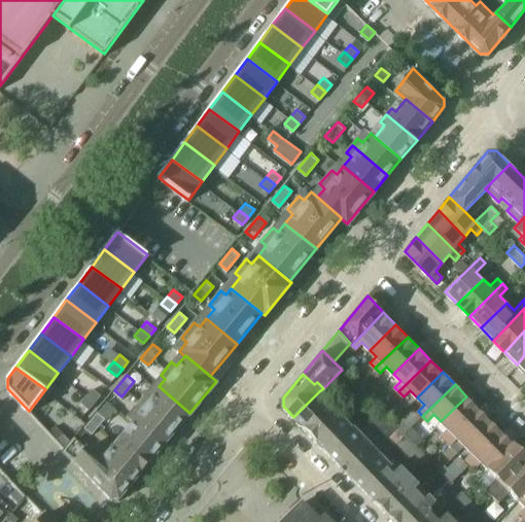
[(95,401),(101,393),(93,386),(86,393),(95,401)]
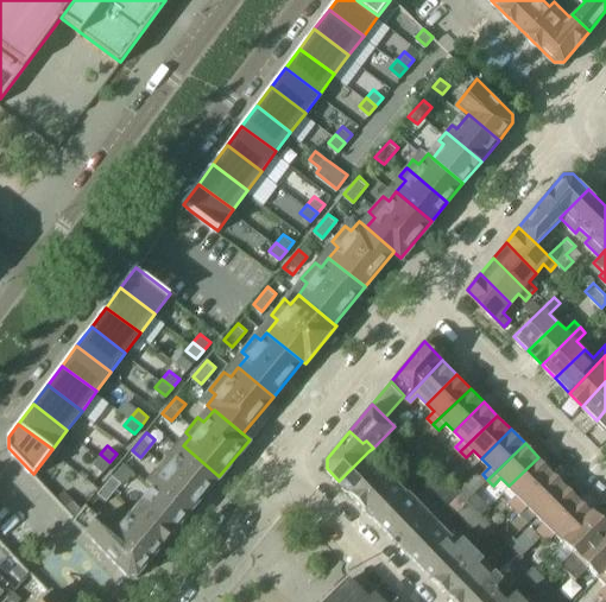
[(219,476),(183,445),(174,457),(168,452),(162,460),(203,495),(219,476)]
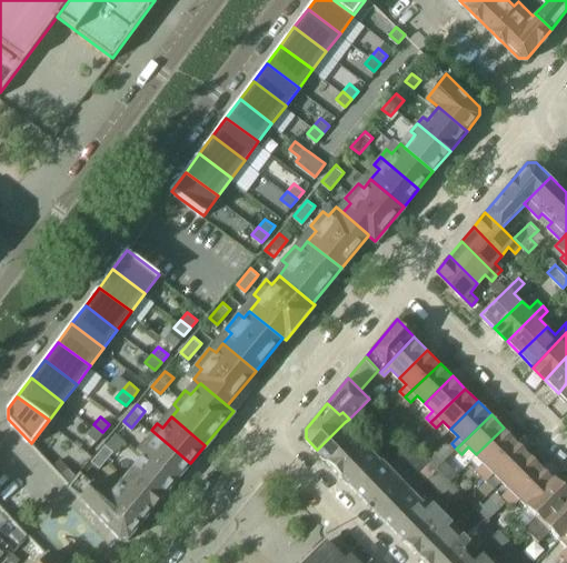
[(345,422),(317,450),(336,468),(359,444),(354,440),(358,435),(345,422)]
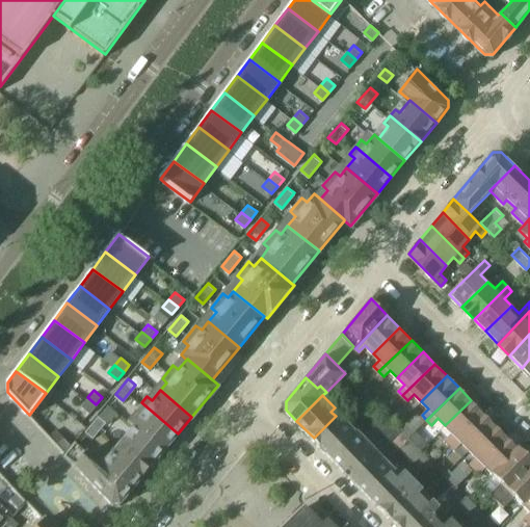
[(89,412),(96,404),(87,397),(81,404),(89,412)]
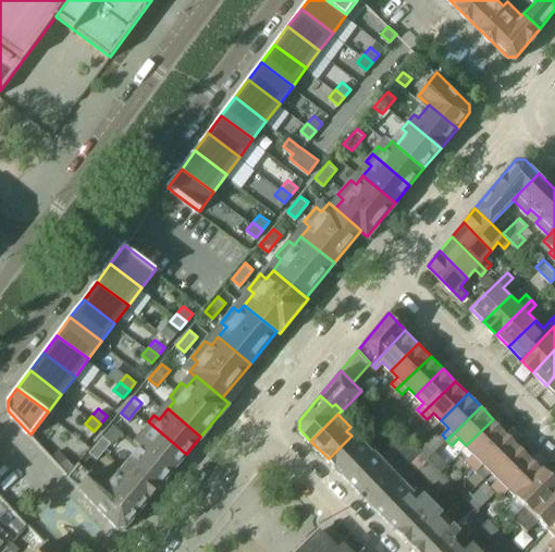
[(493,419),(466,445),(473,453),(467,460),(472,465),(506,431),(493,419)]
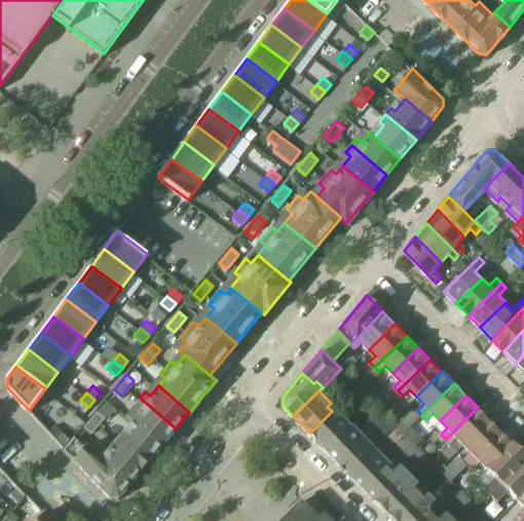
[(176,429),(140,398),(134,405),(139,409),(132,418),(136,421),(163,444),(176,429)]
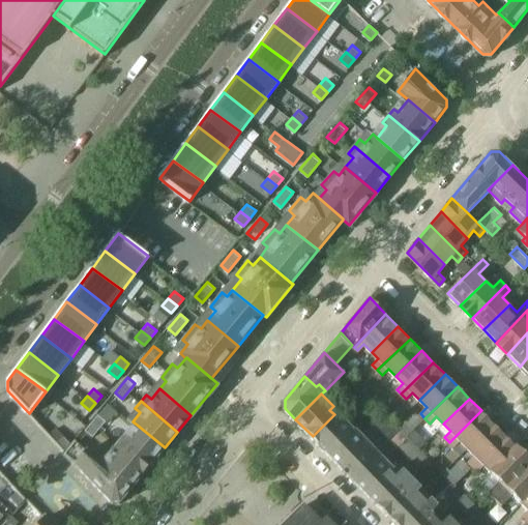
[(108,402),(98,412),(106,418),(108,420),(117,409),(108,402)]
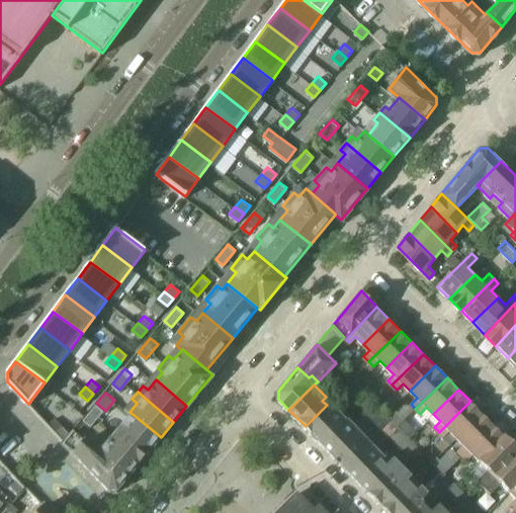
[(385,413),(398,424),(413,409),(405,400),(394,412),(391,409),(385,413)]
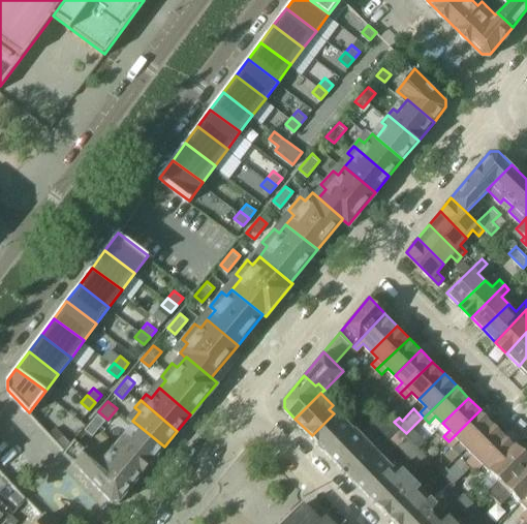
[(481,409),(448,441),(453,447),(459,440),(466,448),(493,422),(481,409)]
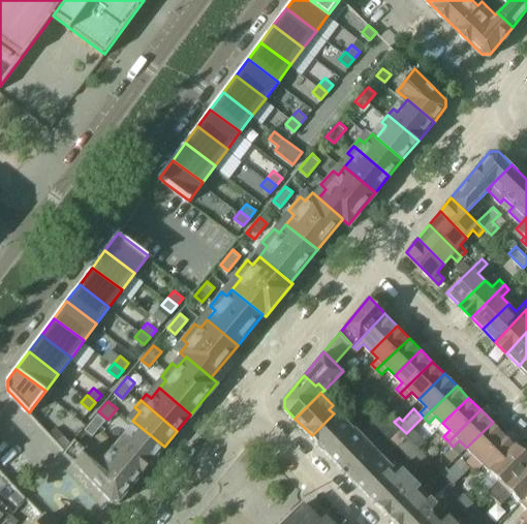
[(93,433),(105,418),(98,411),(86,427),(93,433)]
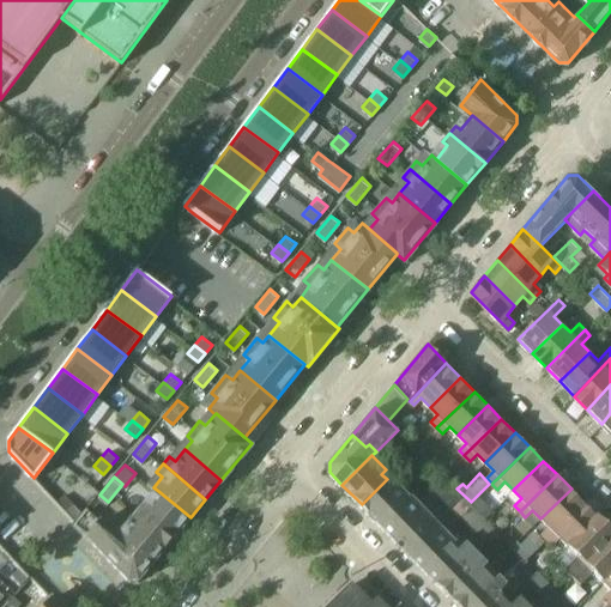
[(387,479),(362,504),(381,524),(412,495),(411,493),(410,496),(395,480),(392,485),(387,479)]
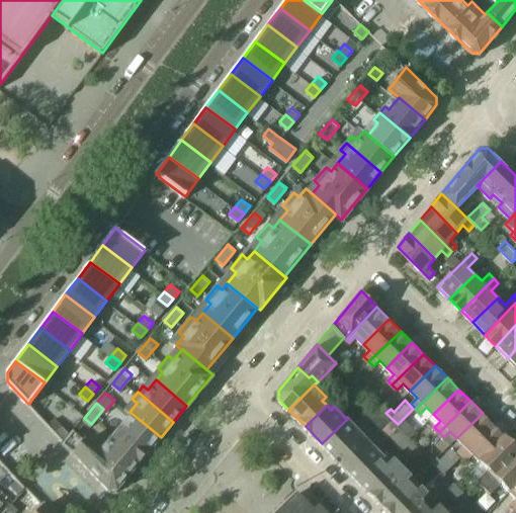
[(483,413),(456,438),(463,445),(457,451),(462,456),(494,425),(483,413)]
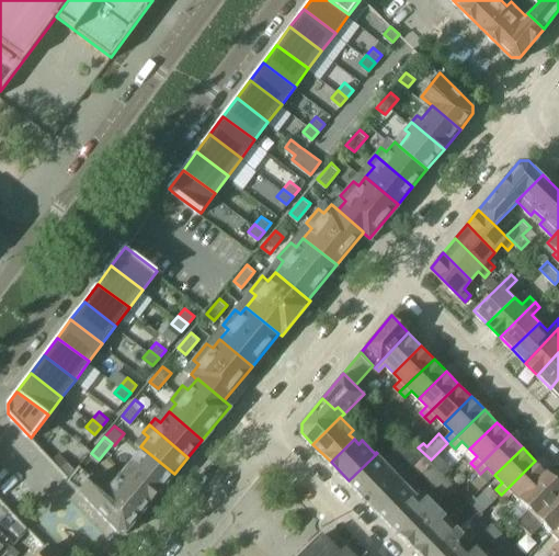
[(174,474),(145,450),(135,462),(132,460),(124,467),(158,494),(174,474)]
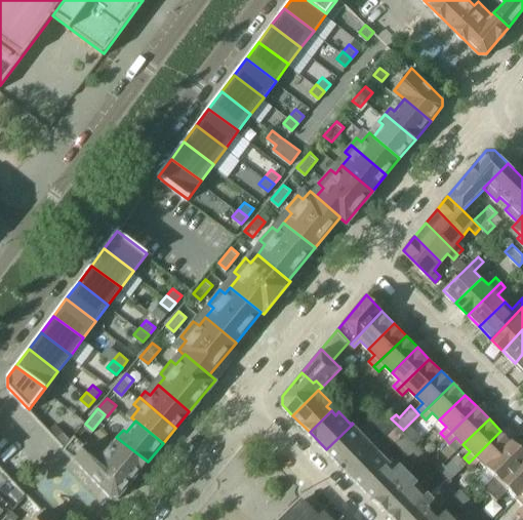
[(346,470),(372,444),(353,424),(326,449),(346,470)]
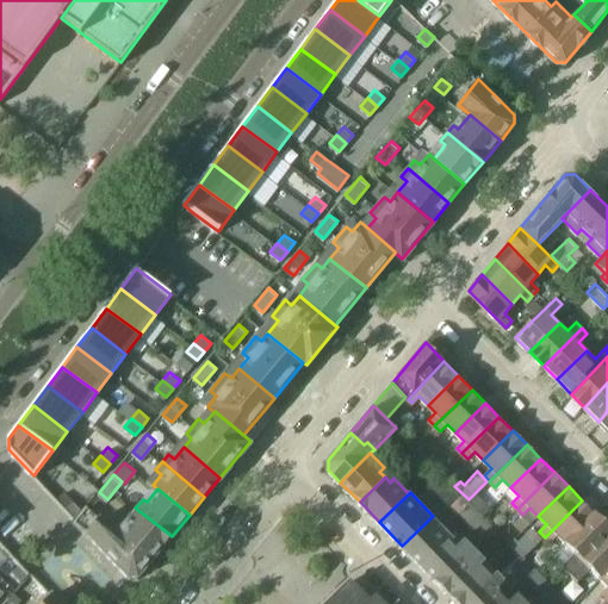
[(81,509),(73,499),(66,506),(74,516),(81,509)]
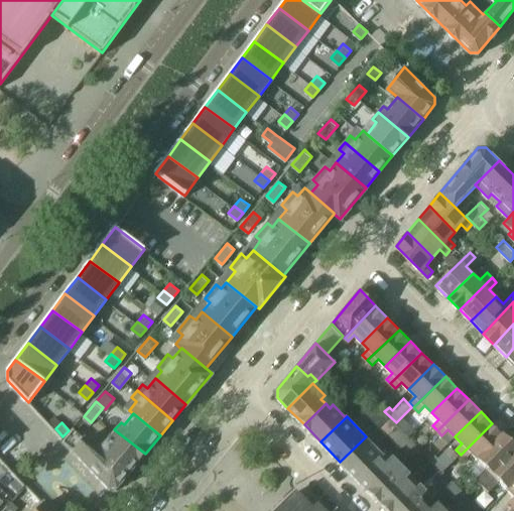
[(492,423),(461,455),(466,459),(472,453),(479,460),(504,434),(492,423)]
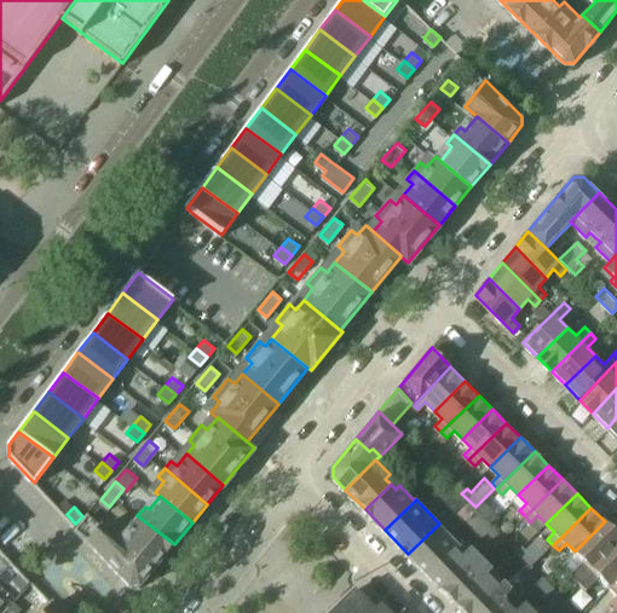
[(467,519),(494,547),(505,536),(477,509),(467,519)]
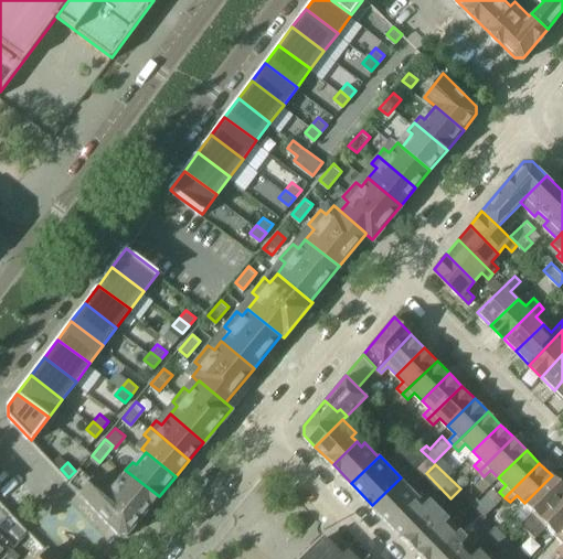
[(159,496),(125,470),(118,477),(121,481),(113,493),(141,517),(159,496)]
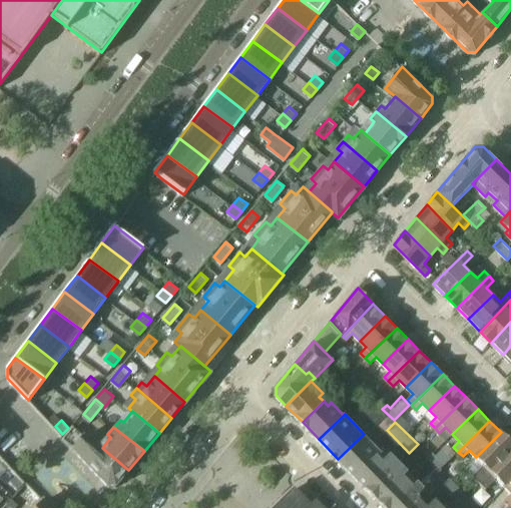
[(510,442),(501,432),(476,457),(483,464),(472,475),(479,481),(510,449),(510,442)]
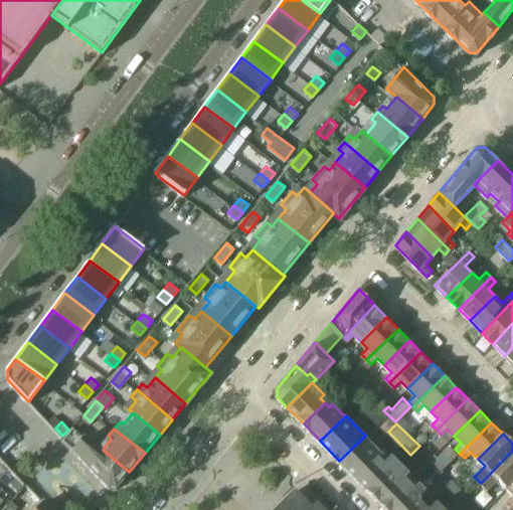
[(117,486),(129,472),(103,450),(84,436),(73,449),(109,487),(117,486)]
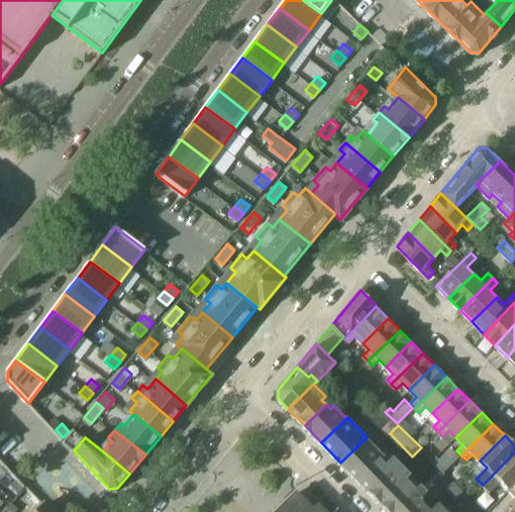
[(357,481),(380,459),(381,459),(385,455),(367,437),(340,463),(357,481)]
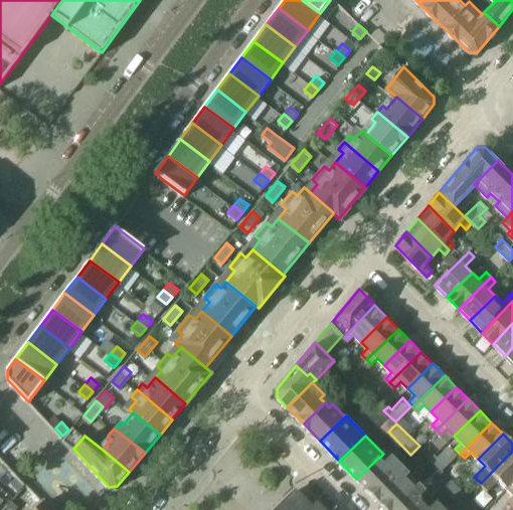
[(431,457),(442,469),(457,453),(449,445),(438,456),(435,453),(431,457)]
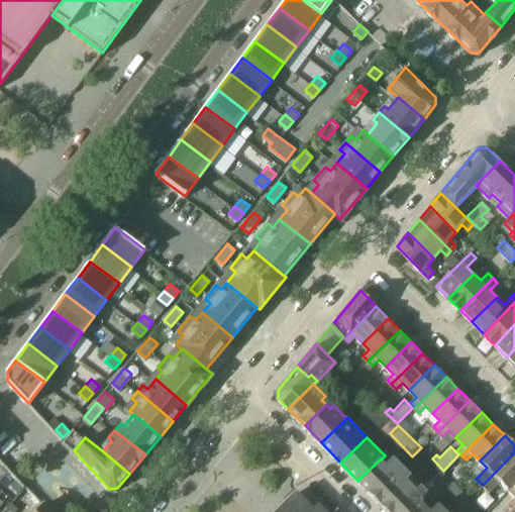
[(514,452),(483,485),(489,492),(500,481),(507,488),(514,480),(514,452)]
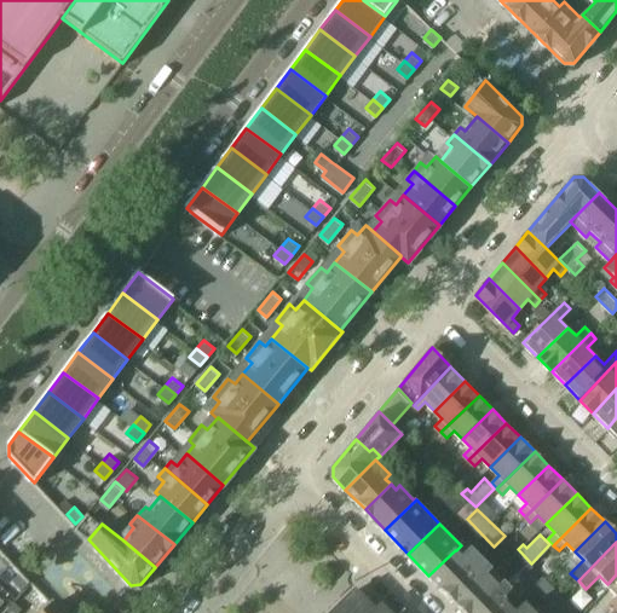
[(455,602),(491,567),(471,548),(462,556),(456,550),(455,550),(428,576),(455,602)]
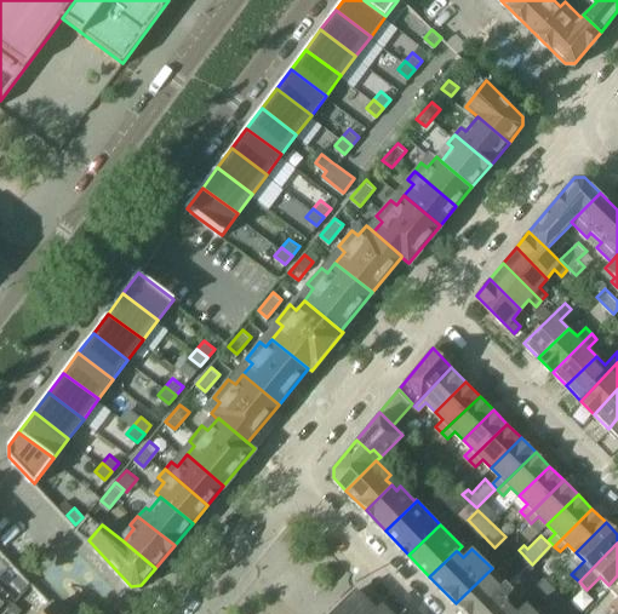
[(522,575),(549,602),(560,592),(532,564),(522,575)]
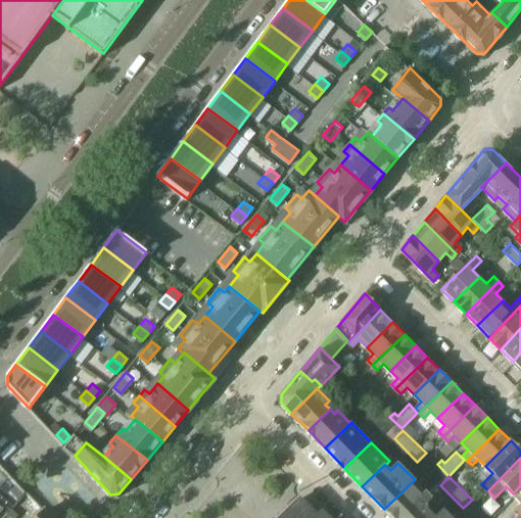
[(422,517),(429,511),(424,506),(432,498),(415,479),(384,509),(392,517),(422,517)]
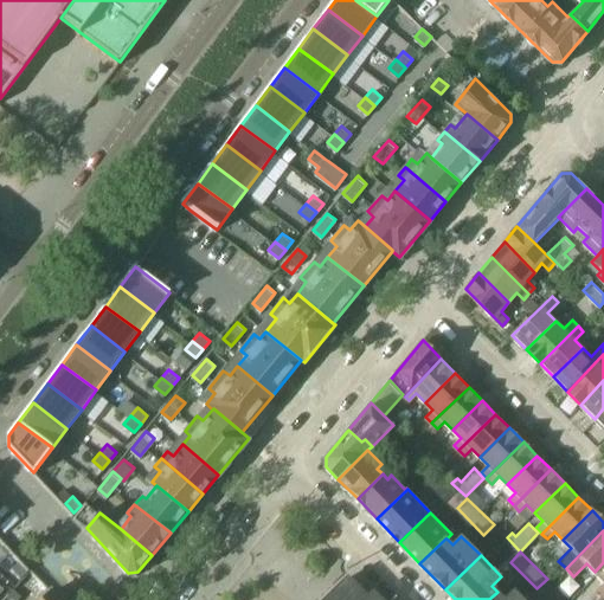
[(27,568),(19,560),(12,566),(20,575),(27,568)]
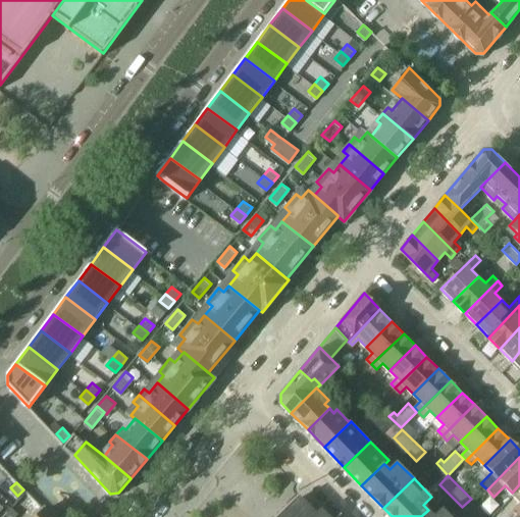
[(28,512),(37,502),(26,489),(22,494),(16,501),(8,512),(7,513),(11,516),(12,516),(21,507),(28,512)]
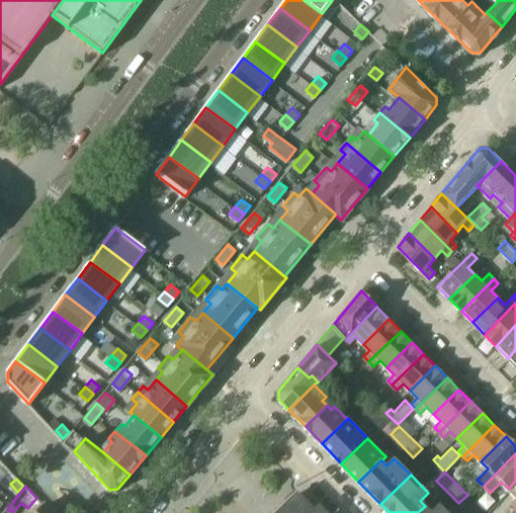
[(328,512),(319,504),(315,508),(297,491),(274,512),(328,512)]
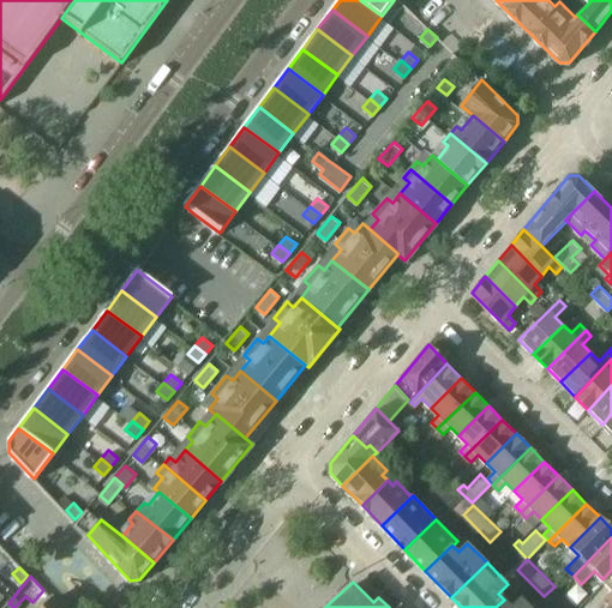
[(64,607),(53,596),(43,607),(64,607)]
